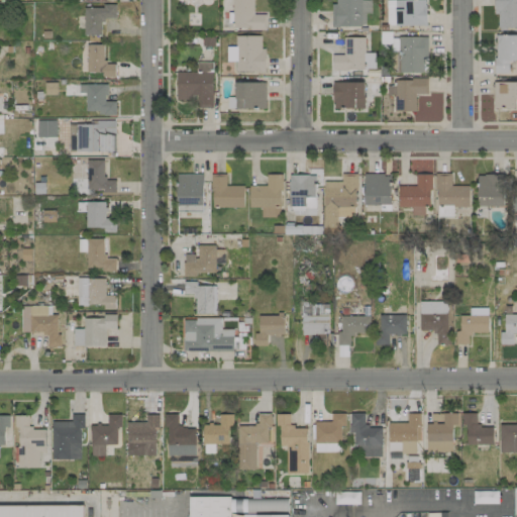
[(253,0),(232,0),(232,29),(266,29),(266,14),(253,14),(253,0)]
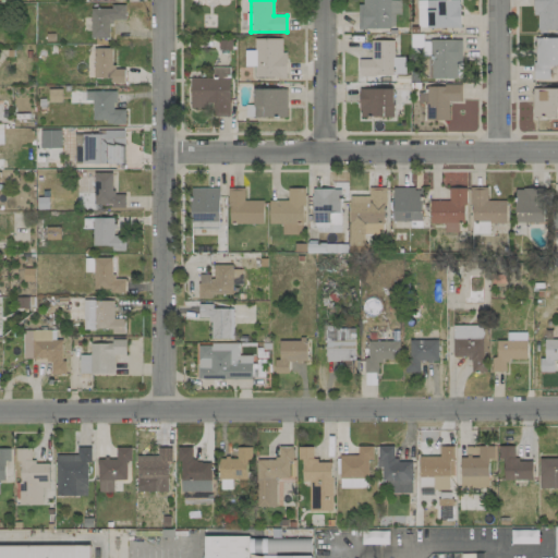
[(356,28),(393,28),(395,14),(400,14),(399,0),(362,0),(362,3),(358,3),(356,28)]
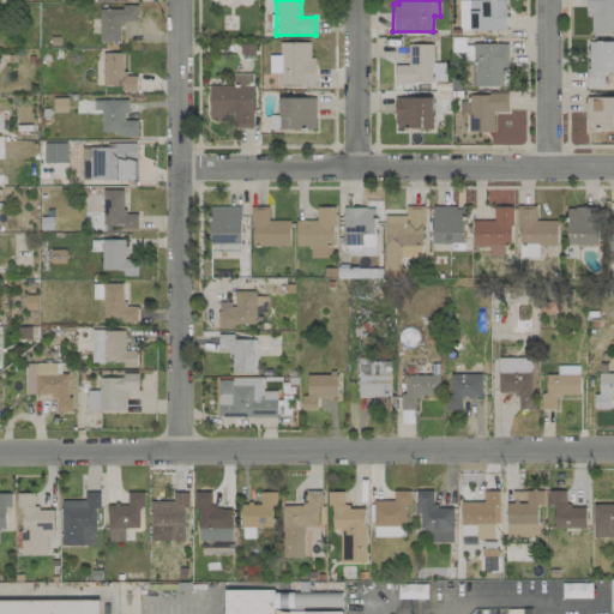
[(468,0),(469,31),(506,30),(505,0),(468,0)]
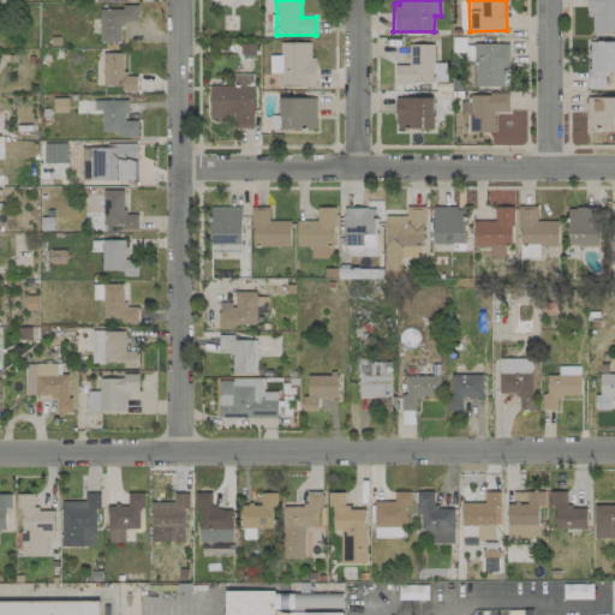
[(614,0),(586,0),(586,17),(592,17),(591,34),(614,33),(614,0)]
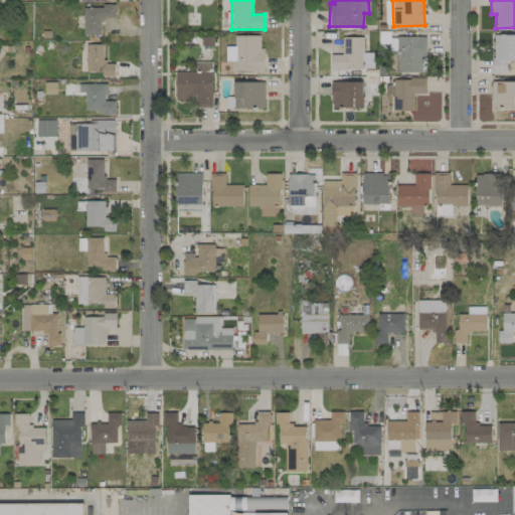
[(82,7),(83,35),(101,35),(101,19),(116,18),(115,6),(82,7)]
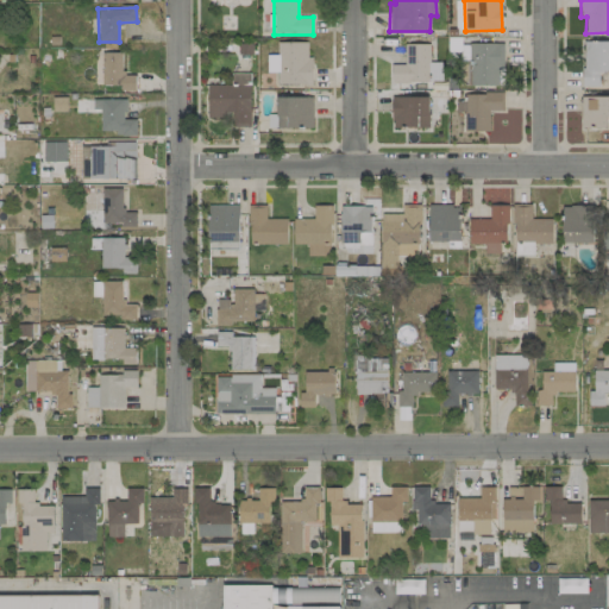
[(583,86),(600,87),(600,70),(608,70),(608,41),(583,41),(583,86)]
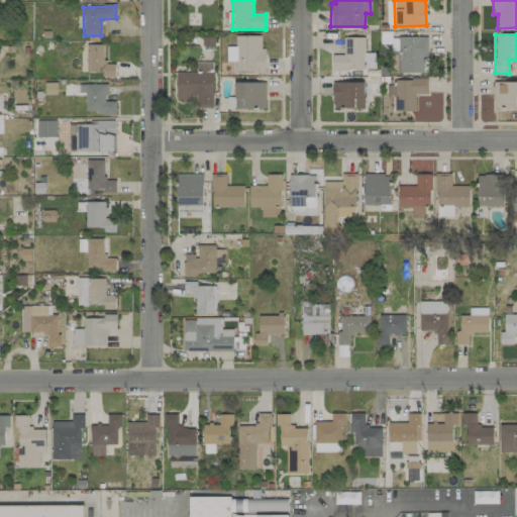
[(261,35),(235,35),(235,46),(226,46),(226,61),(235,61),(235,72),(265,72),(265,47),(261,47),(261,35)]
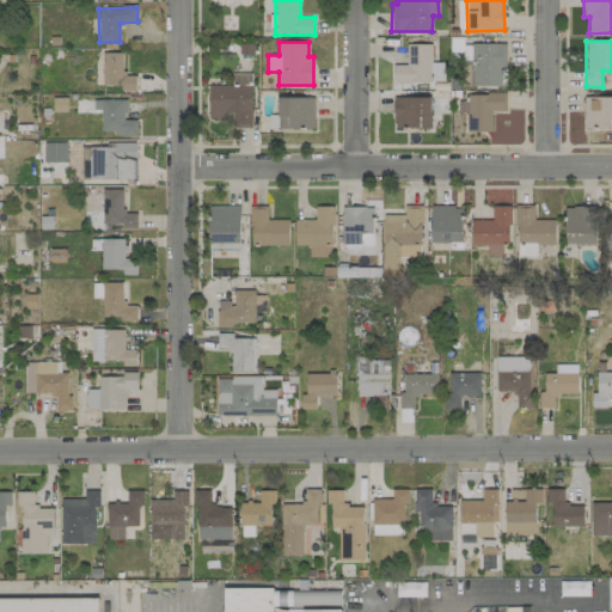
[(506,43),(471,44),(472,86),(507,85),(506,43)]
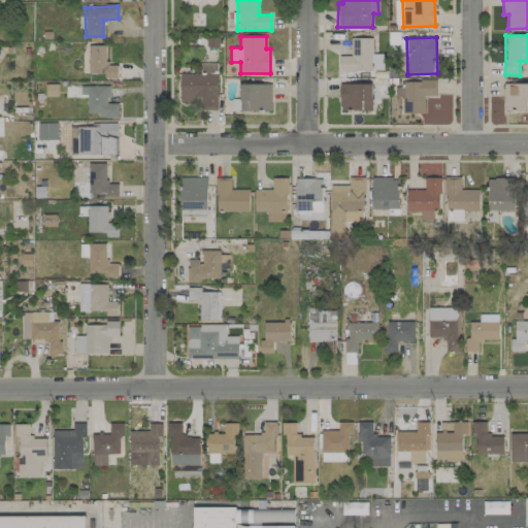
[(339,71),(372,71),(371,38),(350,38),(351,56),(339,56),(339,71)]
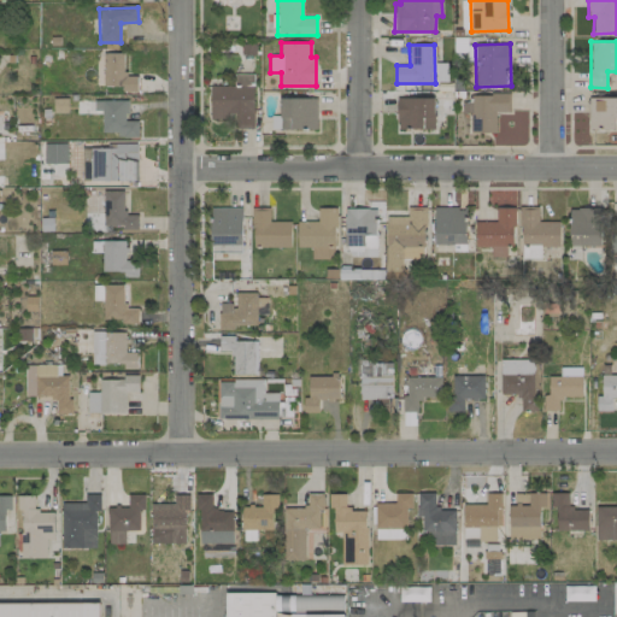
[(122,86),(122,92),(137,92),(137,76),(124,77),(124,53),(103,53),(104,87),(122,86)]
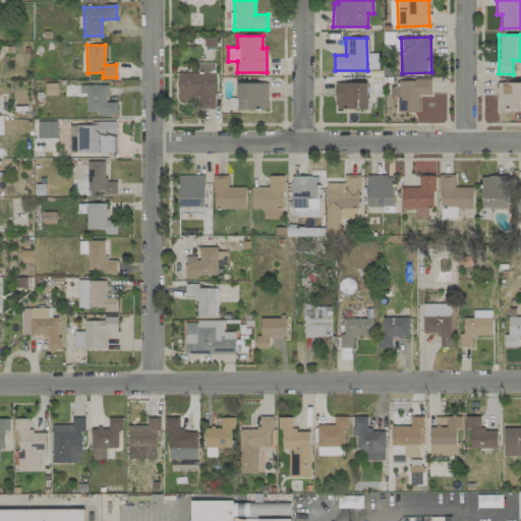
[(214,109),(214,63),(197,63),(197,72),(178,72),(178,100),(198,100),(198,109),(214,109)]
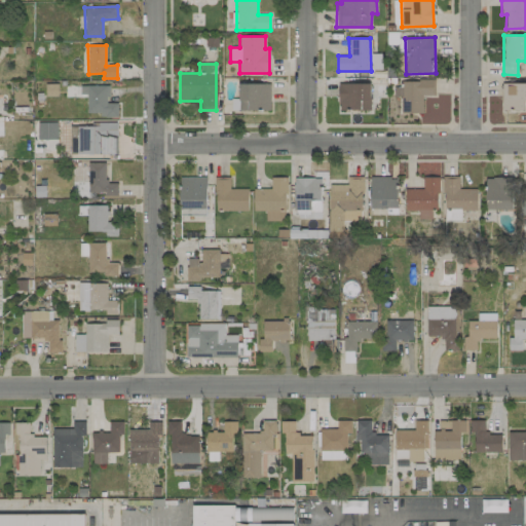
[(401,114),(423,114),(422,96),(435,96),(435,80),(402,81),(403,92),(401,92),(401,114)]
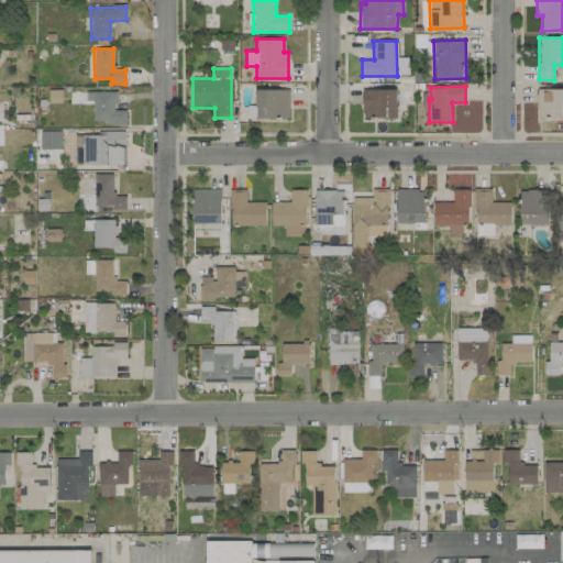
[(562,88),(538,88),(537,119),(562,119),(562,88)]
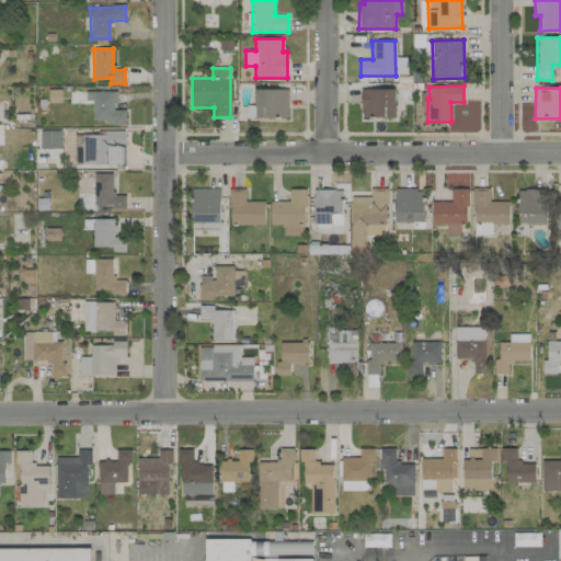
[(287,89),(254,90),(254,118),(288,117),(287,89)]
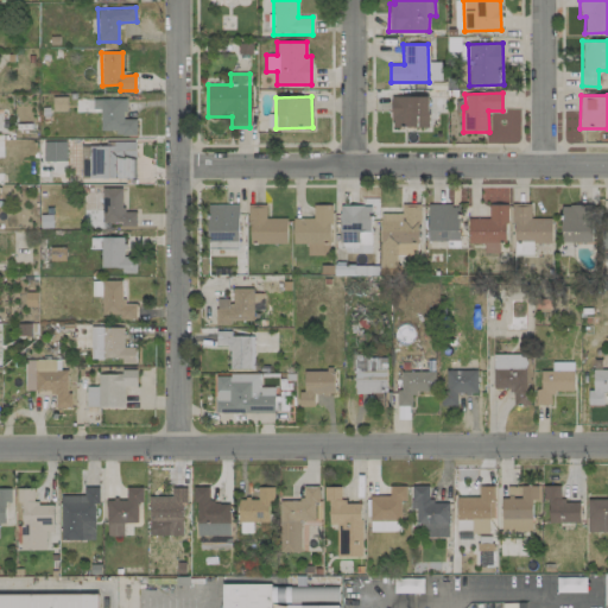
[(428,96),(391,97),(391,127),(428,127),(428,96)]
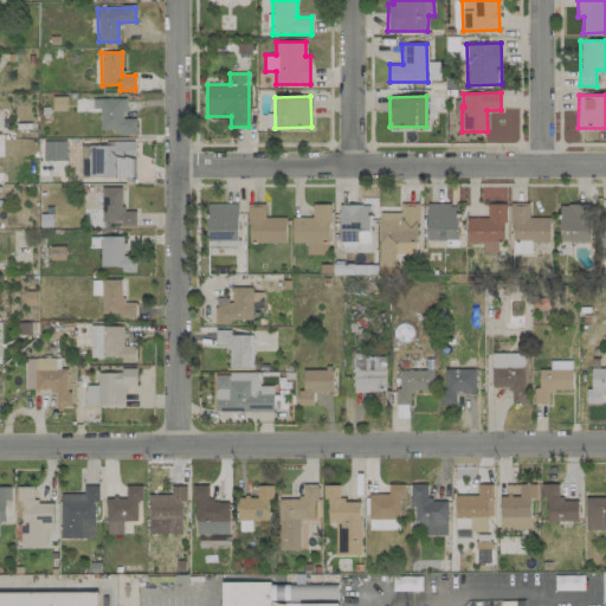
[(124,98),(91,100),(91,109),(100,109),(101,130),(116,130),(116,135),(135,135),(135,118),(126,120),(124,98)]
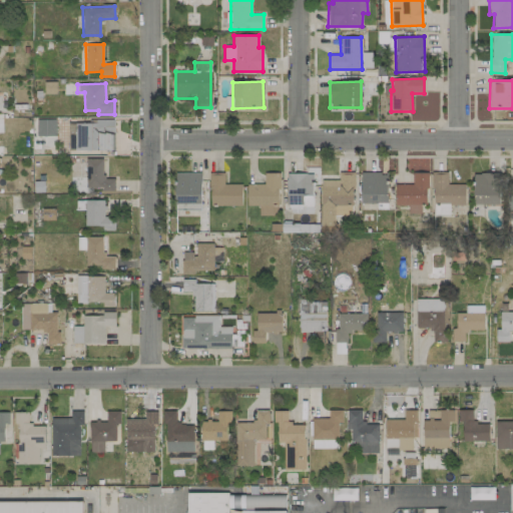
[(56,120),(37,120),(37,136),(56,136),(56,120)]
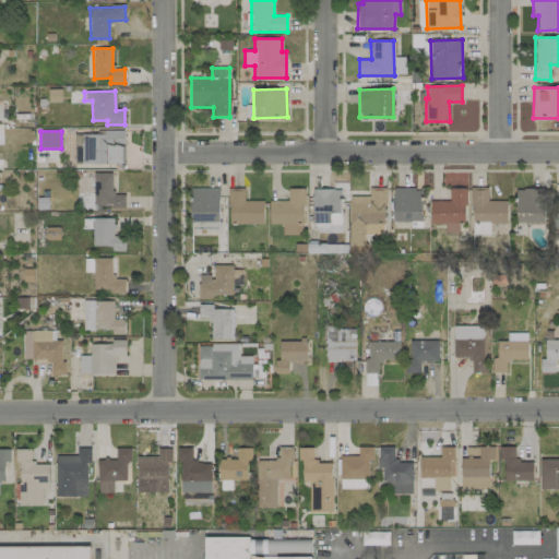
[(122,132),(73,133),(74,165),(123,164),(122,132)]
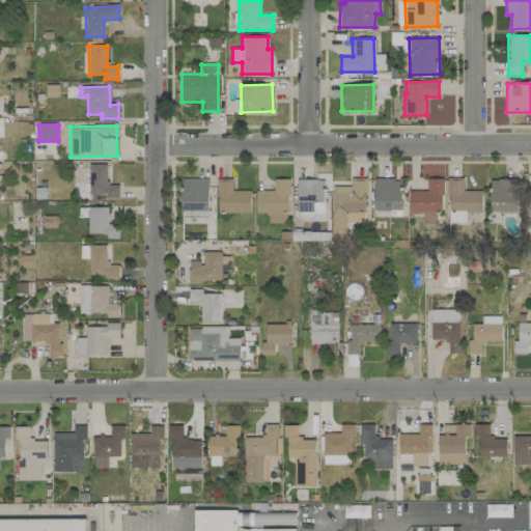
[(89,194),(105,194),(105,198),(118,198),(118,186),(107,186),(107,165),(89,165),(89,194)]
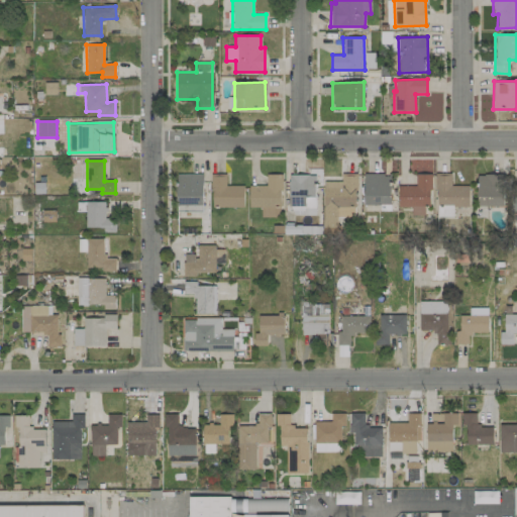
[(202,174),(176,175),(177,206),(203,205),(202,174)]
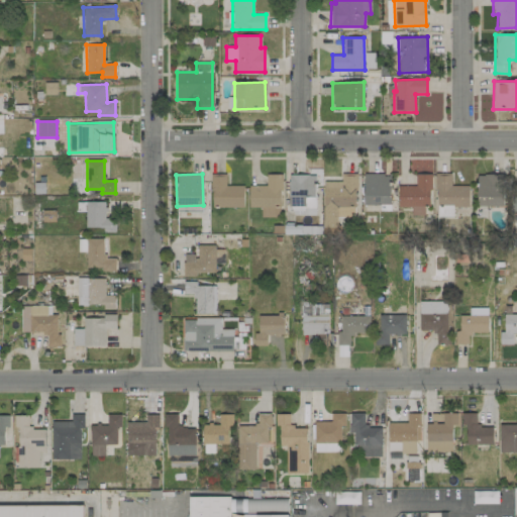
[(226,174),(211,175),(212,208),(244,207),(243,185),(226,186),(226,174)]
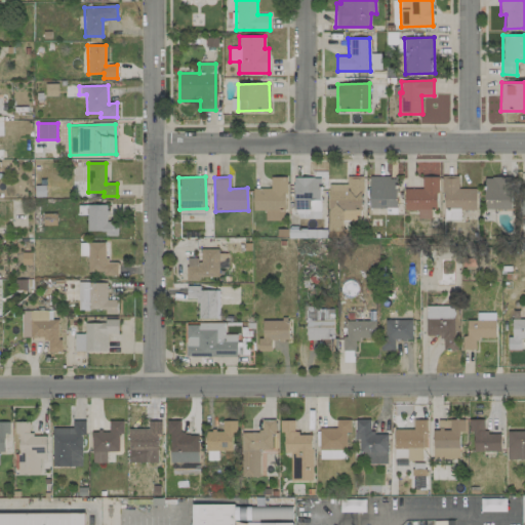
[(253,189),(253,210),(286,210),(285,176),(270,176),(270,189),(253,189)]
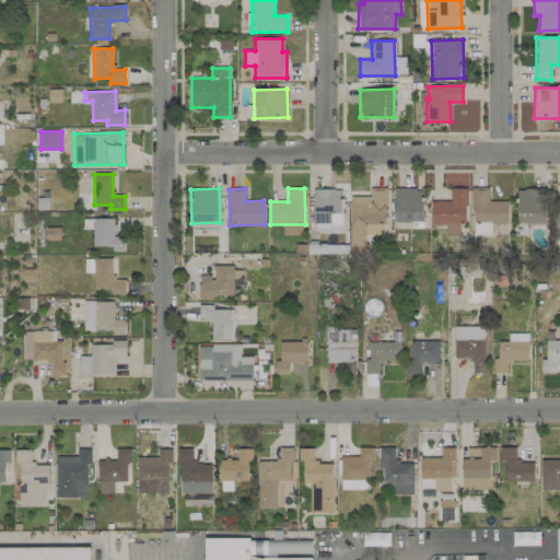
[(351,196),(350,246),(365,247),(365,235),(385,236),(386,188),(370,188),(369,197),(351,196)]
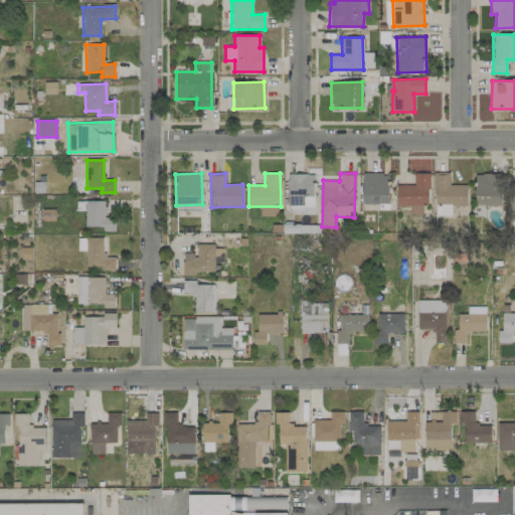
[(389,173),(363,173),(362,204),(388,204),(389,173)]
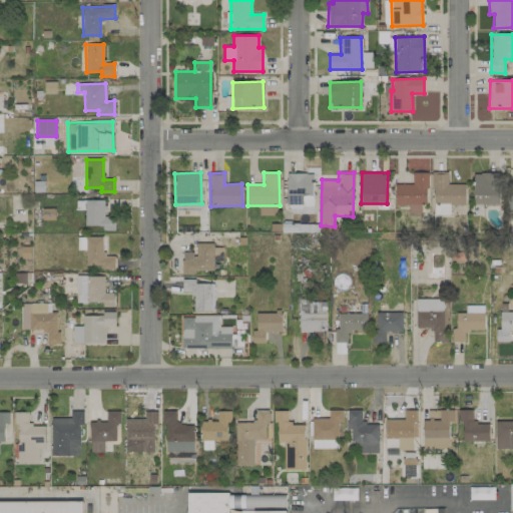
[(395,184),(396,205),(409,205),(409,213),(421,213),(421,204),(428,204),(427,172),(412,173),(412,184),(395,184)]
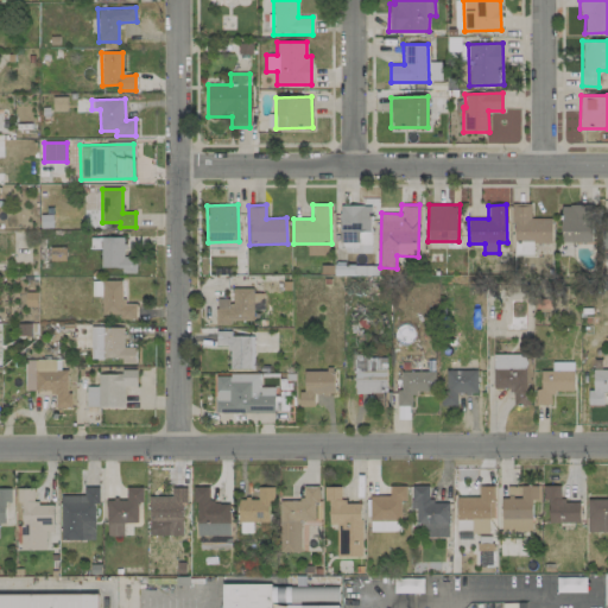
[(551,242),(551,219),(531,219),(530,204),(512,204),(513,242),(551,242)]
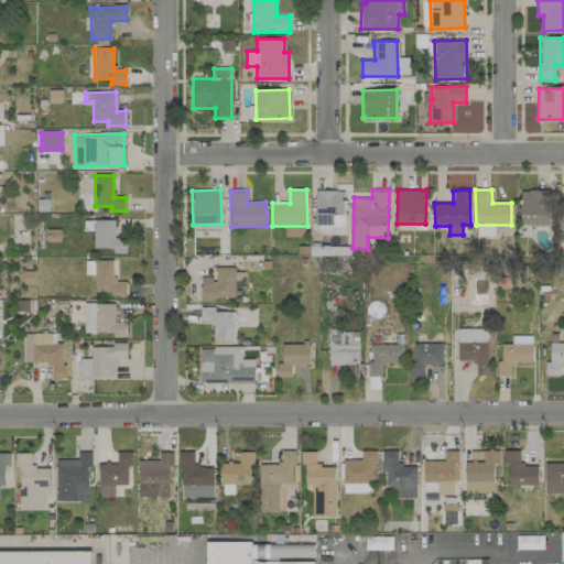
[(520,225),(550,225),(551,191),(521,190),(520,225)]
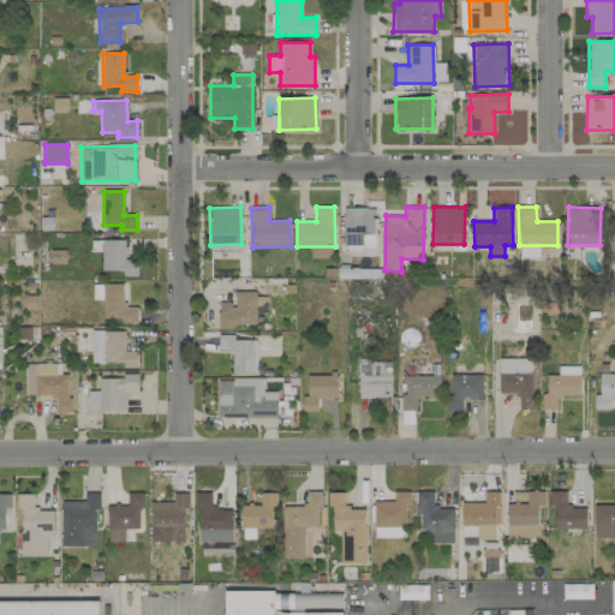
[(375,208),(344,208),(344,246),(376,245),(375,208)]
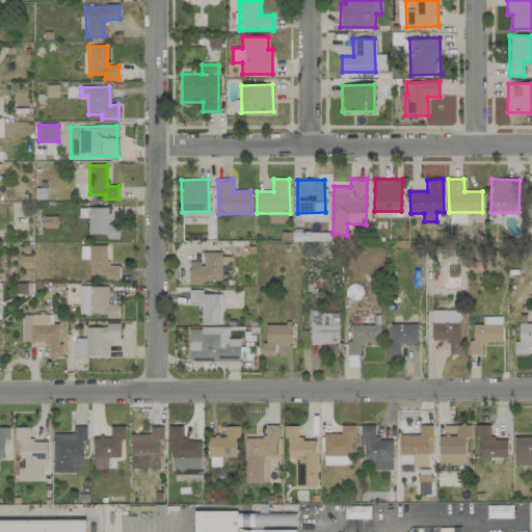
[(87,234),(107,235),(107,239),(118,239),(118,224),(109,224),(109,208),(88,207),(87,234)]
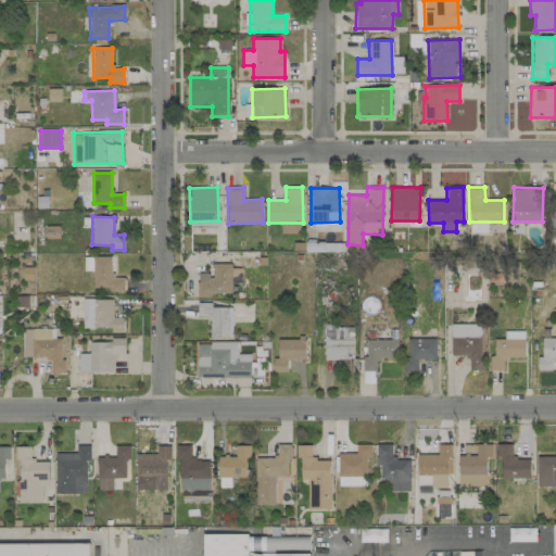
[(280,235),(301,234),(300,223),(280,224),(280,235)]
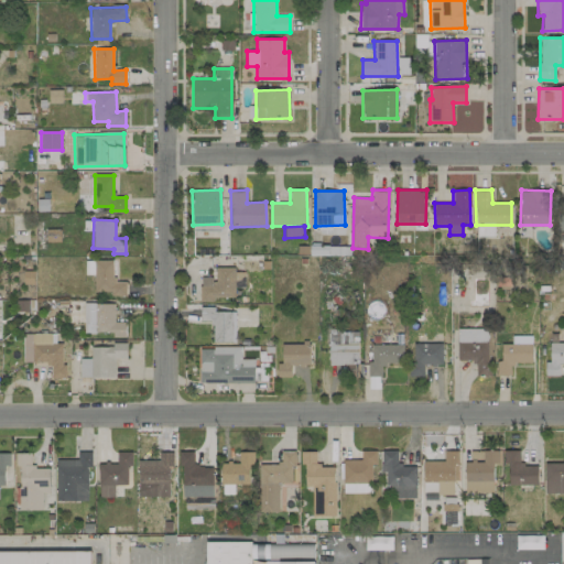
[(344,226),(318,227),(320,235),(344,235),(344,226)]
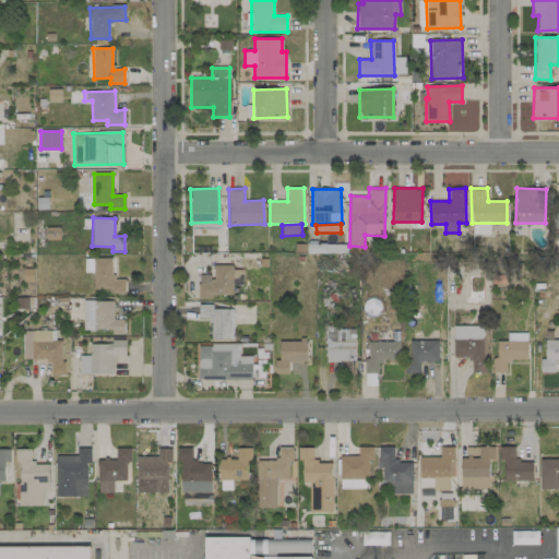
[(111,258),(84,259),(84,273),(93,272),(94,289),(110,289),(110,294),(126,294),(126,280),(111,280),(111,258)]
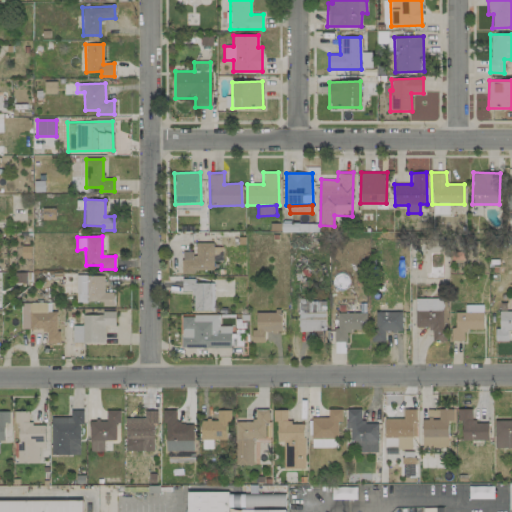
[(213,271),(213,243),(195,243),(195,251),(181,251),(181,272),(213,271)]
